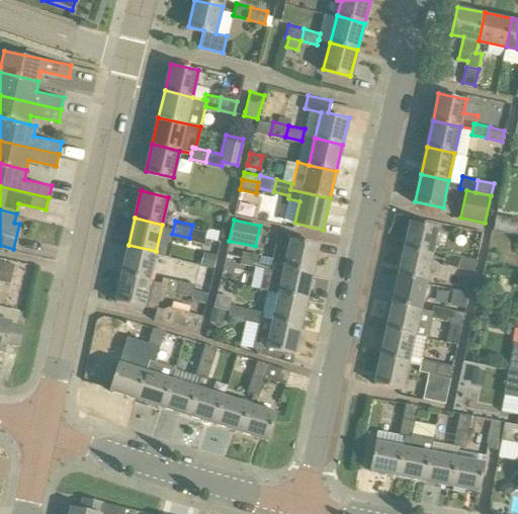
[(405,247),(432,253),(438,227),(411,221),(405,247)]
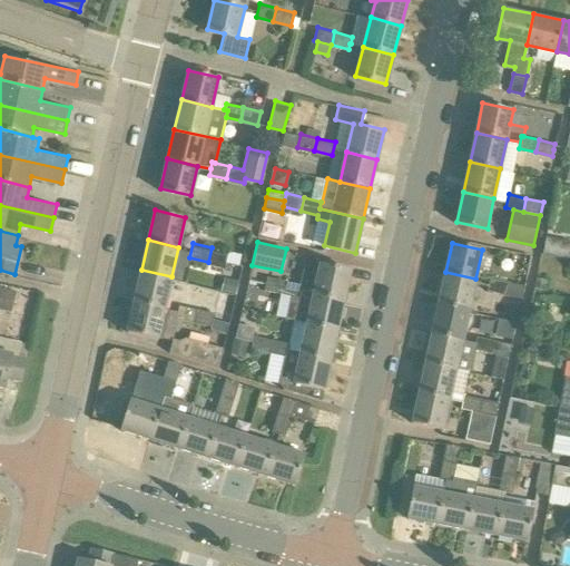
[(208,262),(225,265),(228,252),(212,247),(208,262)]
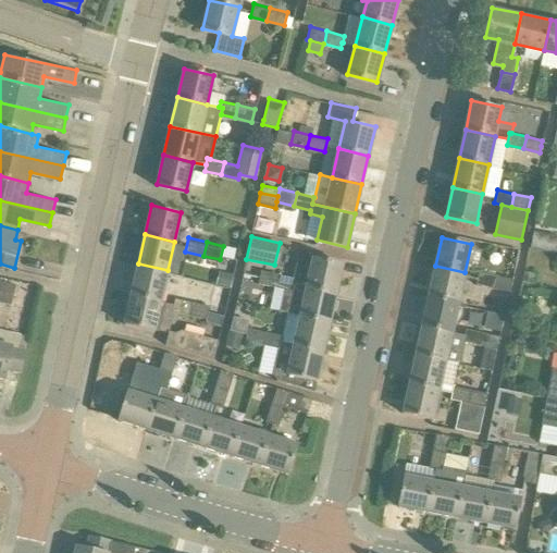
[(275,285),(284,286),(293,289),(294,282),(307,285),(336,292),(343,262),(313,256),(312,261),(302,259),(298,261),(295,275),(279,272),(275,285)]
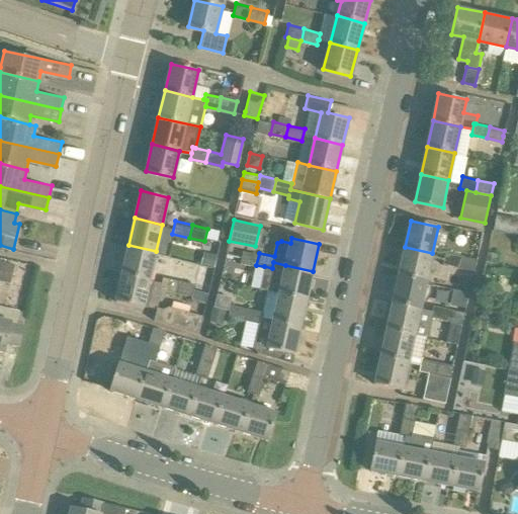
[(150,278),(156,251),(128,245),(122,272),(150,278)]
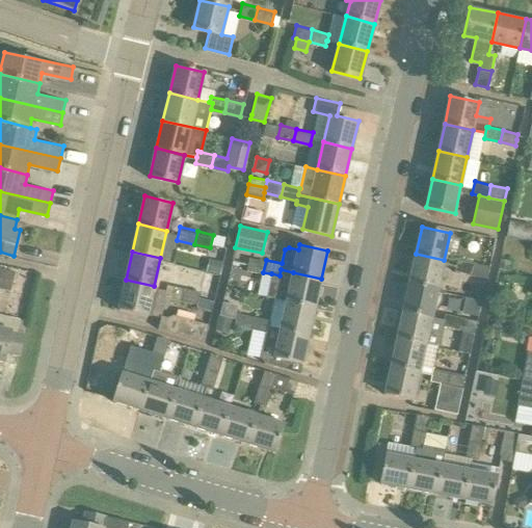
[(439,288),(444,260),(416,254),(409,282),(439,288)]
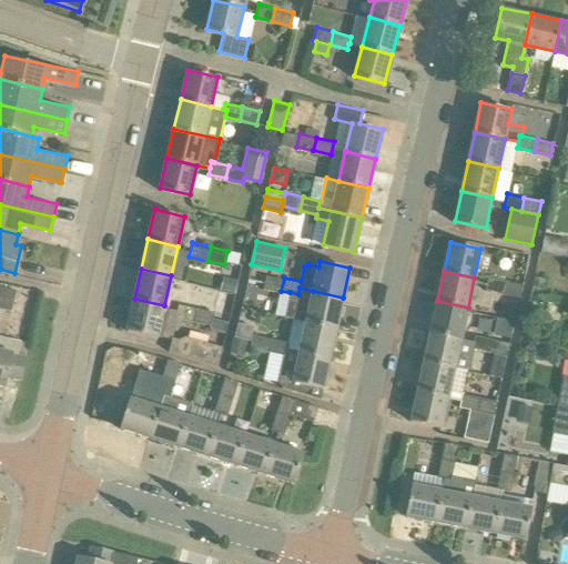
[(264,286),(281,291),(284,278),(266,274),(264,286)]
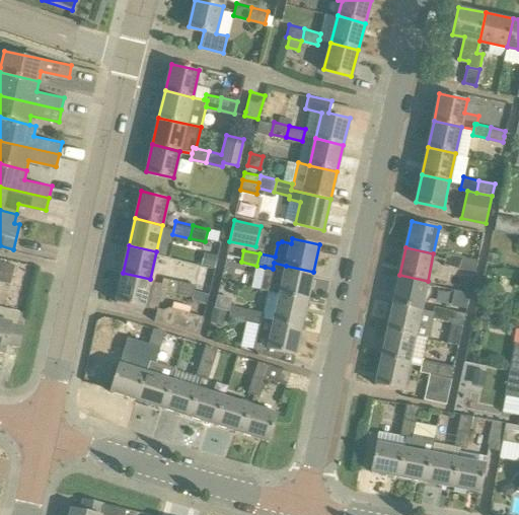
[(499,253),(488,251),(486,261),(497,263),(499,253)]
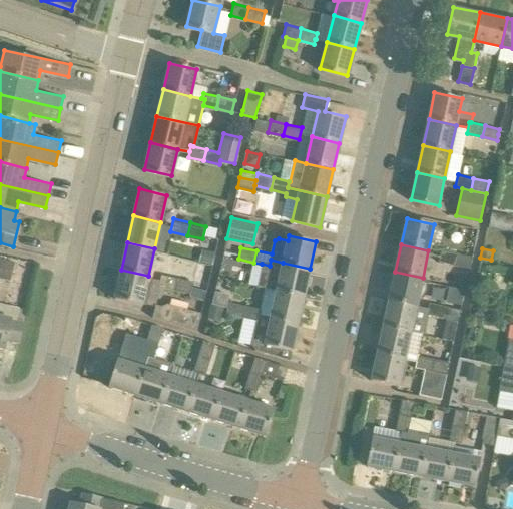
[(213,251),(202,249),(199,262),(210,265),(213,251)]
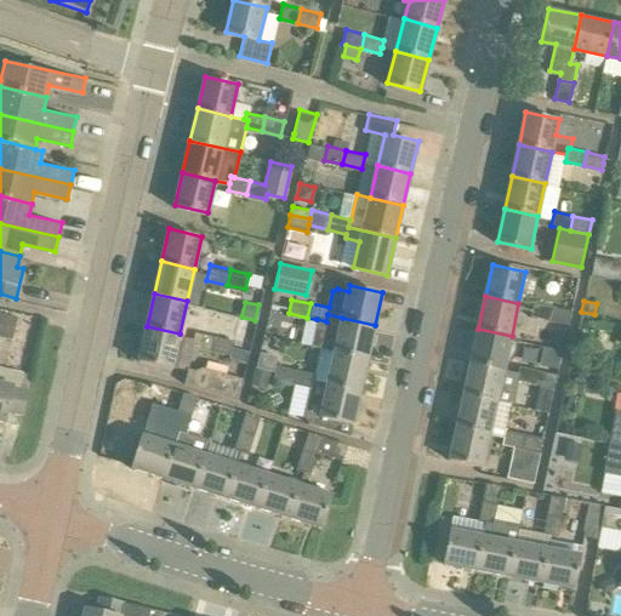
[(531,315),(550,320),(552,306),(534,302),(531,315)]
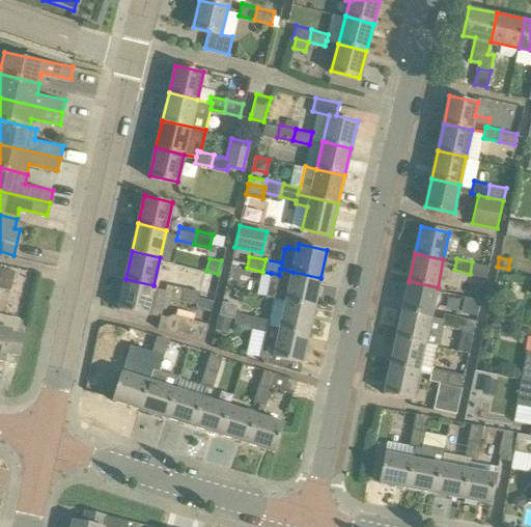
[(488,265),(487,265),(472,261),(470,274),(486,277),(488,265)]
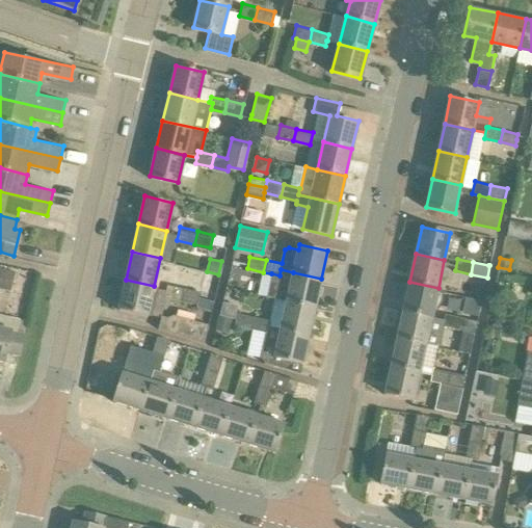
[(0,281),(11,284),(15,270),(0,266),(0,281)]
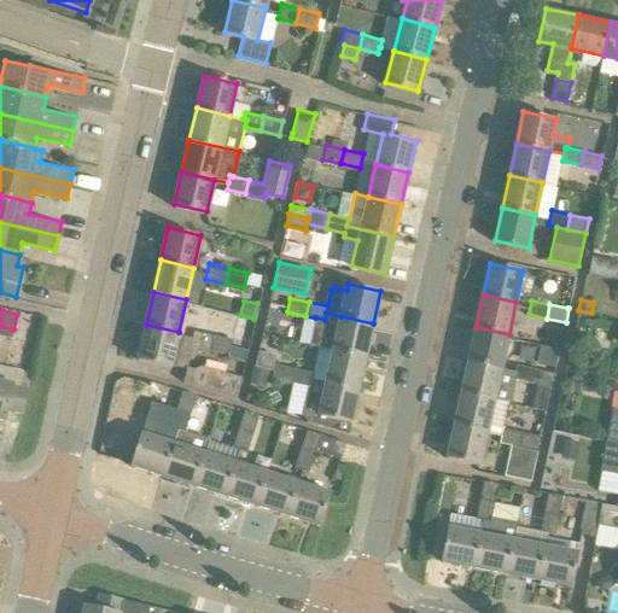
[(373,323),(340,316),(326,313),(325,320),(315,317),(310,343),(333,349),(366,356),(373,323)]
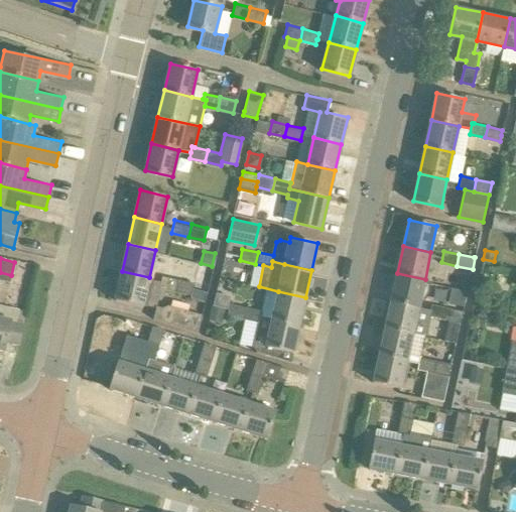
[(161,280),(149,277),(122,271),(116,298),(143,304),(143,302),(156,305),(160,286),(175,290),(178,279),(162,275),(161,280)]
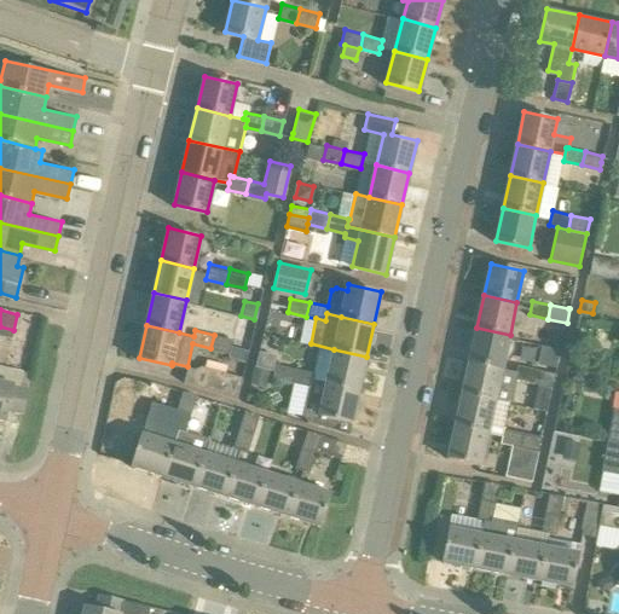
[(503,368),(510,335),(476,328),(469,360),(503,368)]
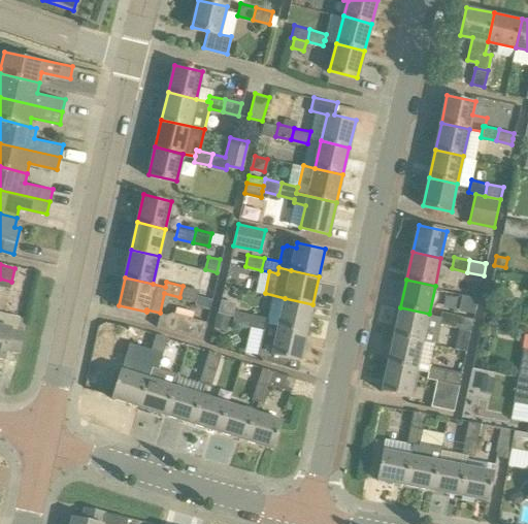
[(195,300),(196,295),(198,289),(183,286),(179,297),(195,300)]
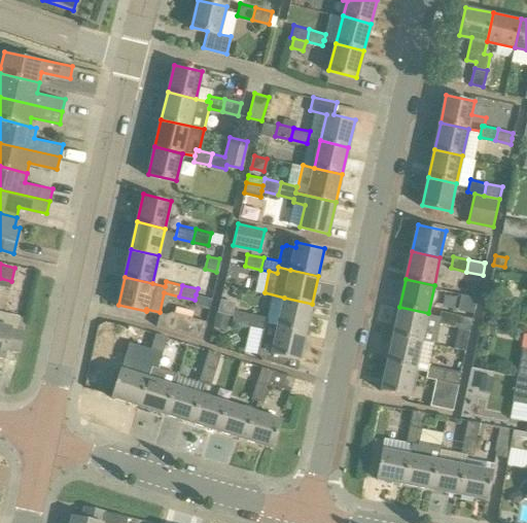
[(211,299),(196,294),(195,300),(195,303),(209,306),(211,299)]
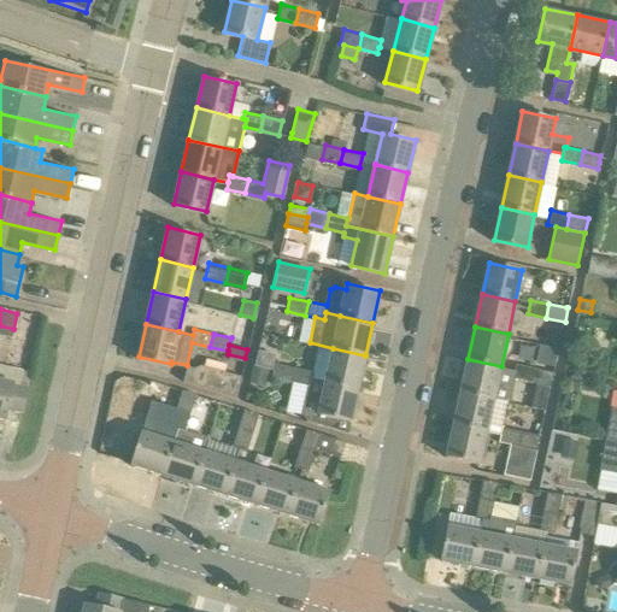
[(365,355),(333,348),(325,380),(358,387),(365,355)]
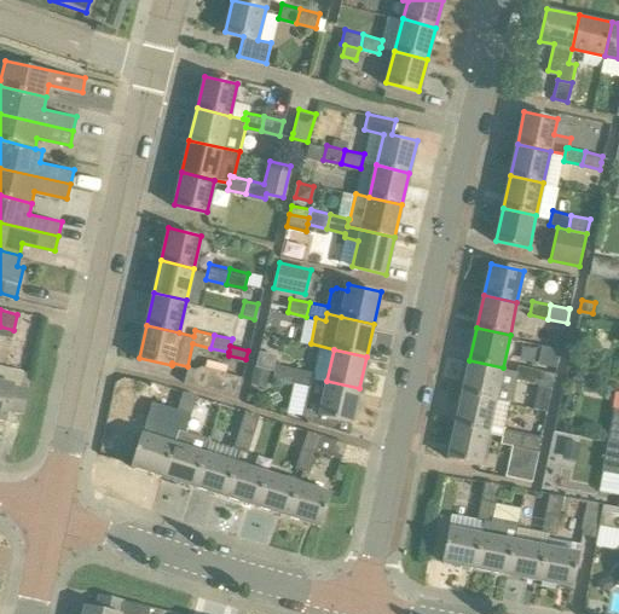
[(516,370),(503,368),(469,360),(462,392),(509,403),(514,377),(534,381),(537,366),(519,363),(516,370)]
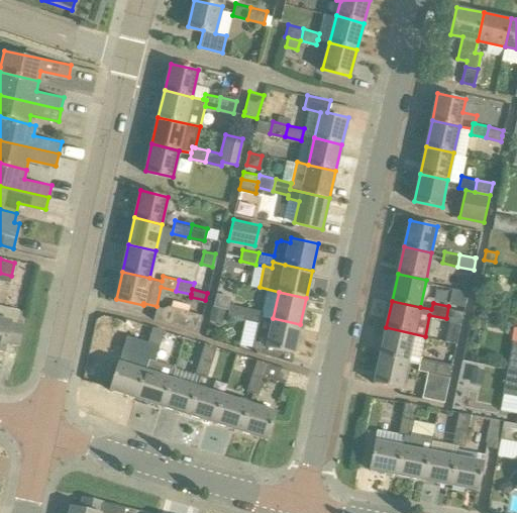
[(0,305),(0,348),(5,349),(7,340),(19,343),(23,323),(26,311),(0,305)]
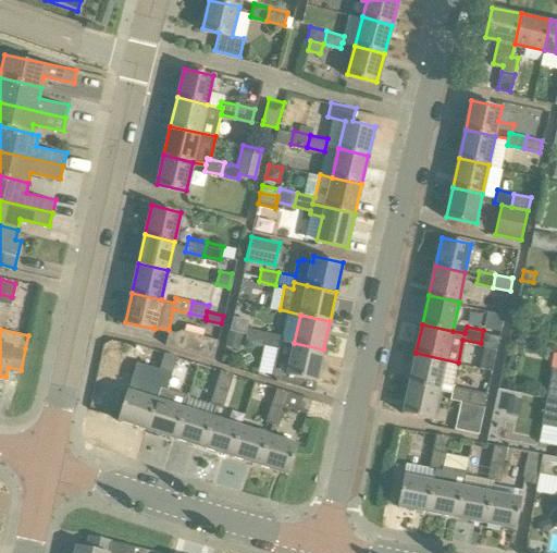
[(169,330),(165,343),(213,358),(218,339),(181,329),(174,331),(169,330)]
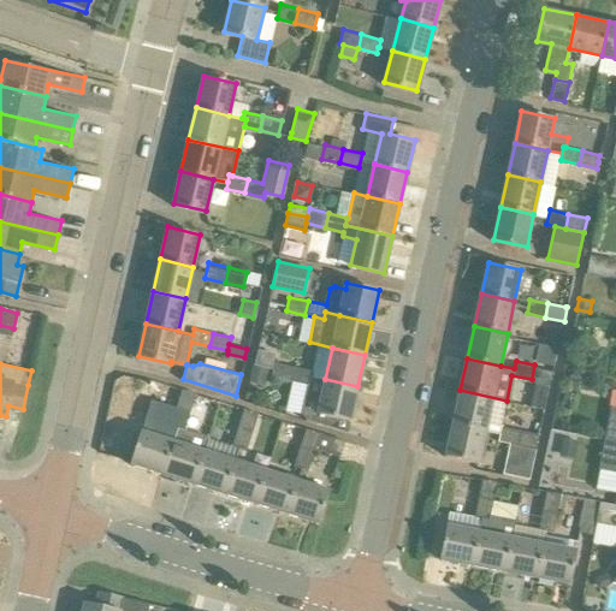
[(290,381),(292,367),(276,363),(272,378),(290,381)]
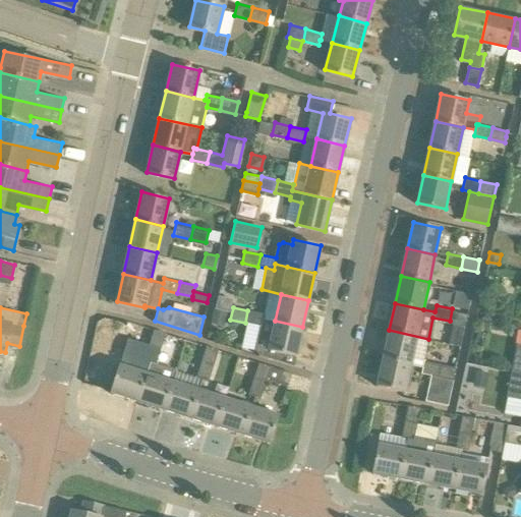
[(226,310),(215,308),(212,321),(223,323),(226,310)]
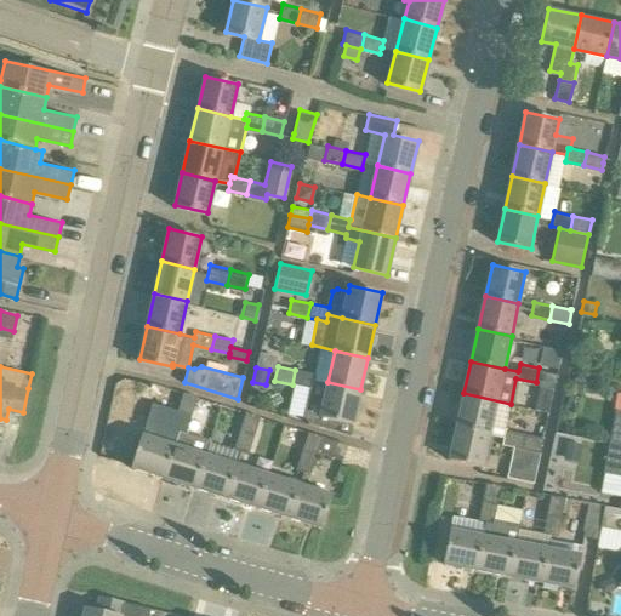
[(539,368),(536,382),(554,387),(558,372),(539,368)]
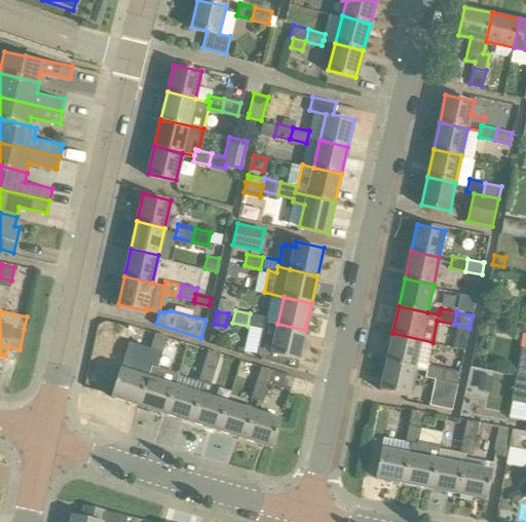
[(250,313),(248,326),(260,329),(256,351),(258,352),(261,358),(269,361),(271,351),(300,358),(305,330),(277,324),(266,322),(267,318),(250,313)]
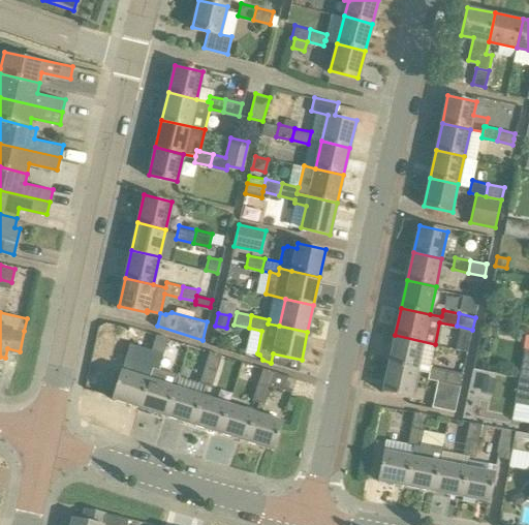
[(500,323),(496,317),(487,322),(491,329),(500,323)]
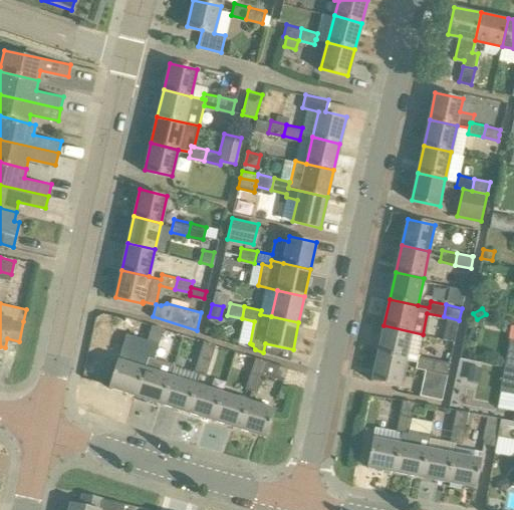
[(152,324),(147,339),(159,342),(164,327),(152,324)]
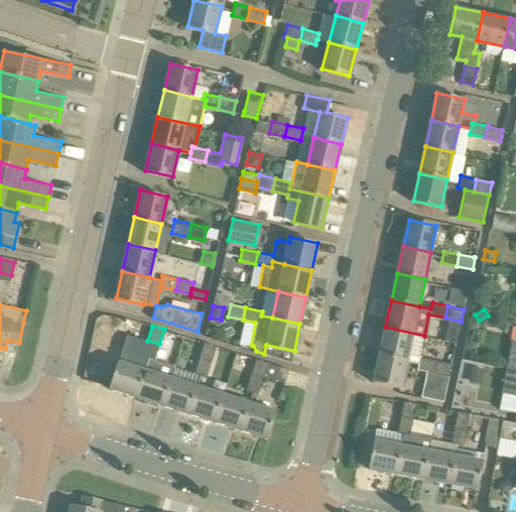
[(419,356),(424,336),(385,327),(380,354),(407,360),(419,362),(419,363),(421,356),(419,356)]
